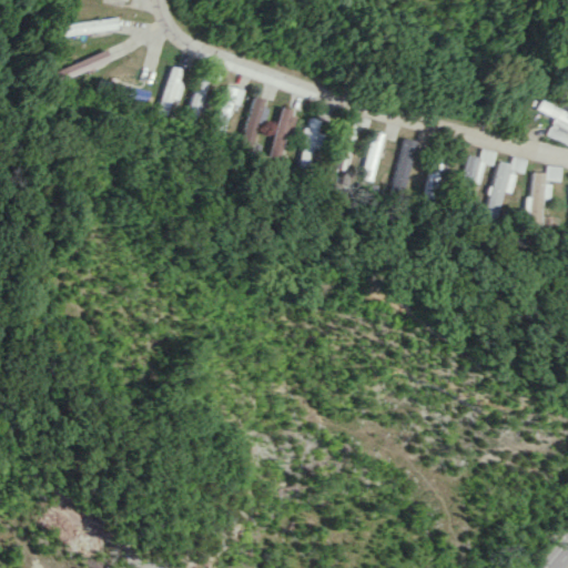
[(118,28),(117,17),(61,24),(63,36),(118,28)]
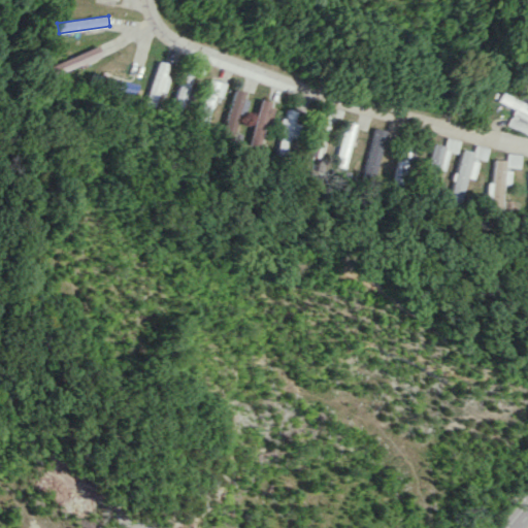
[(56,73),(104,57),(100,46),(53,64),(56,73)]
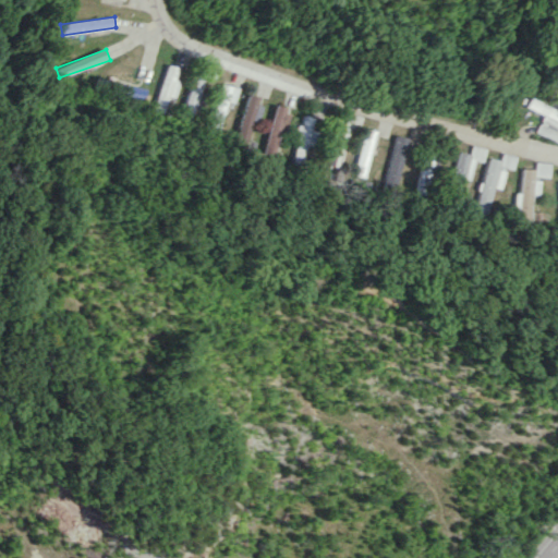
[(182,81),(177,80),(179,67),(168,64),(159,111),(168,113),(171,96),(179,97),(182,81)]
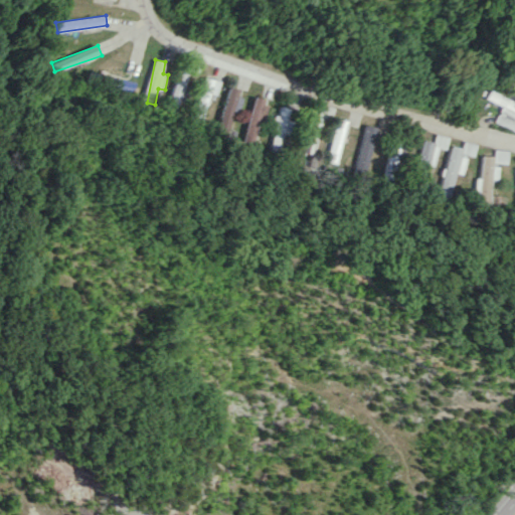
[(172,113),(182,114),(187,72),(176,71),(172,113)]
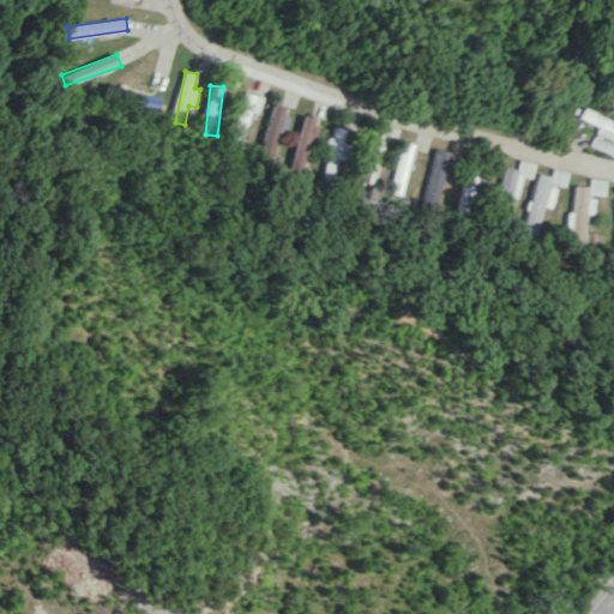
[(263,96),(242,92),(233,144),(245,146),(252,110),(259,113),(263,96)]
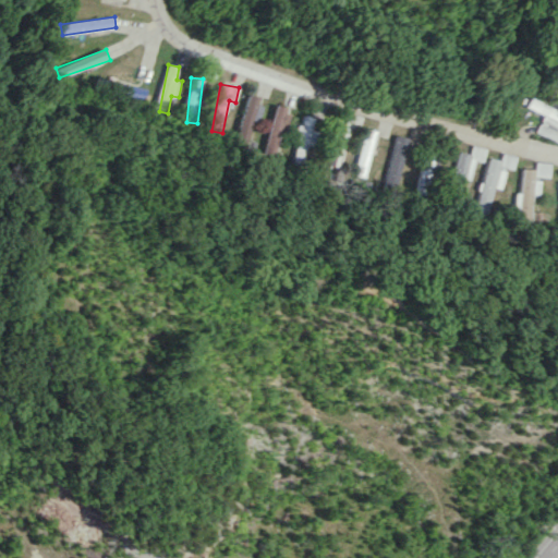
[(253,120),(261,120),(263,105),(258,105),(259,95),(246,94),(242,138),(251,140),(253,120)]
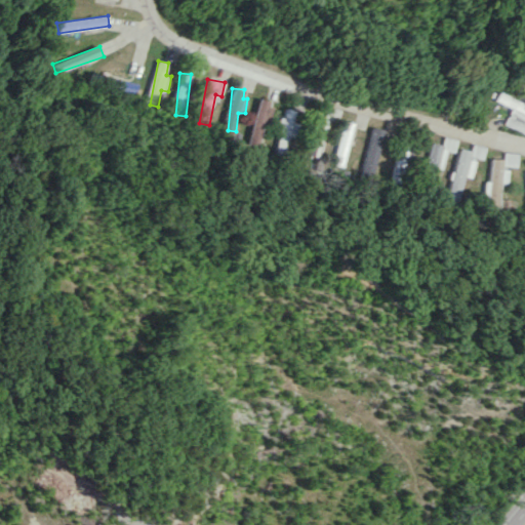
[(502,124),(524,133),(524,131),(524,104),(497,91),(493,101),(510,108),(502,124)]
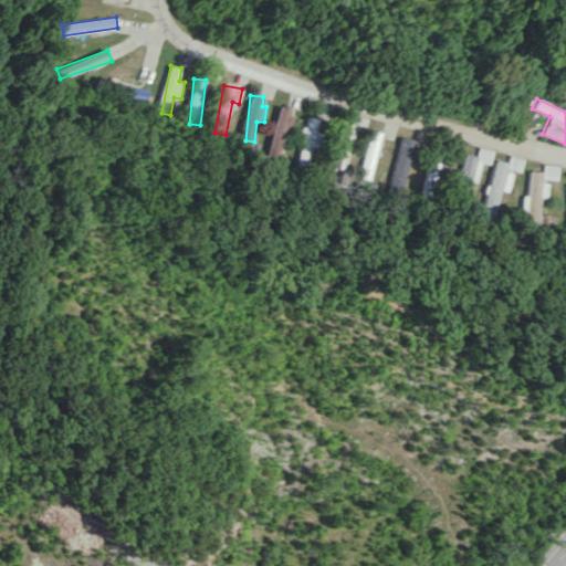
[(289,129),(294,109),(279,105),(266,155),(278,157),(285,128),(289,129)]
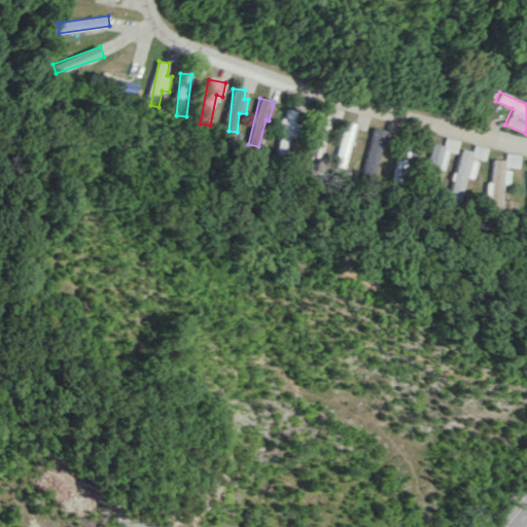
[(295,110),(284,108),(275,152),(287,154),(295,110)]
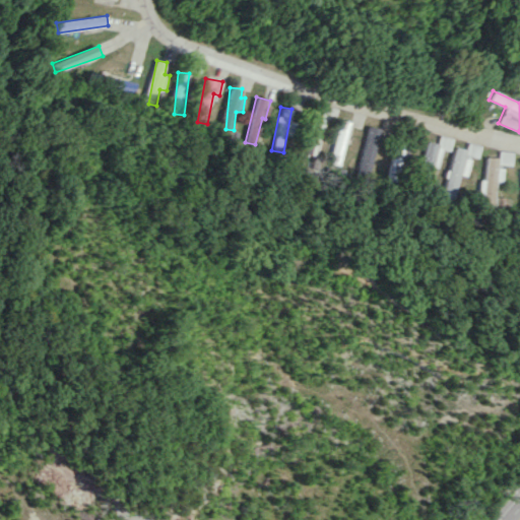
[(336,165),(349,122),(339,119),(327,161),(336,165)]
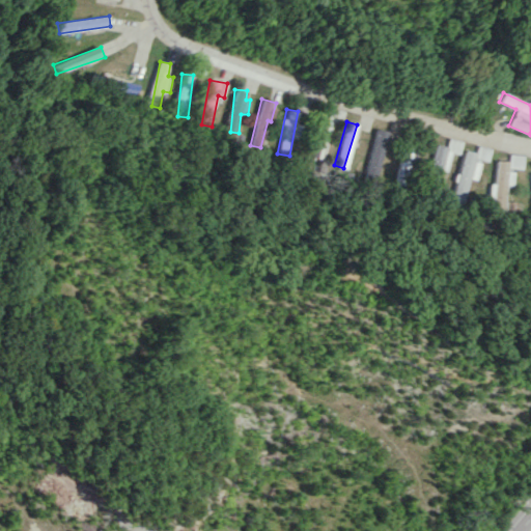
[(387,132),(375,129),(362,177),(373,179),(387,132)]
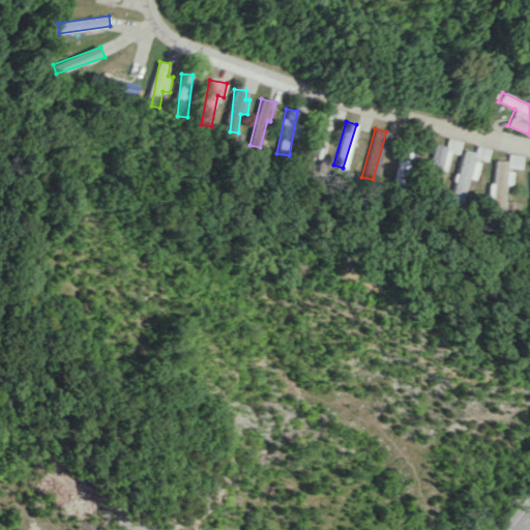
[(415,147),(403,144),(392,184),(404,188),(415,147)]
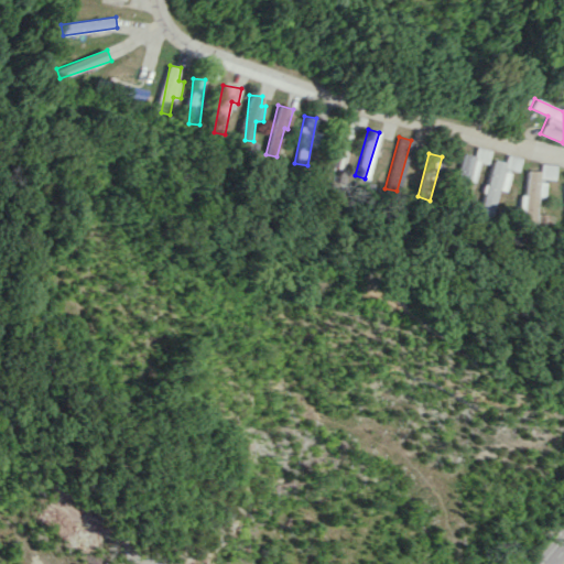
[(503,162),(490,159),(478,215),(490,218),(503,162)]
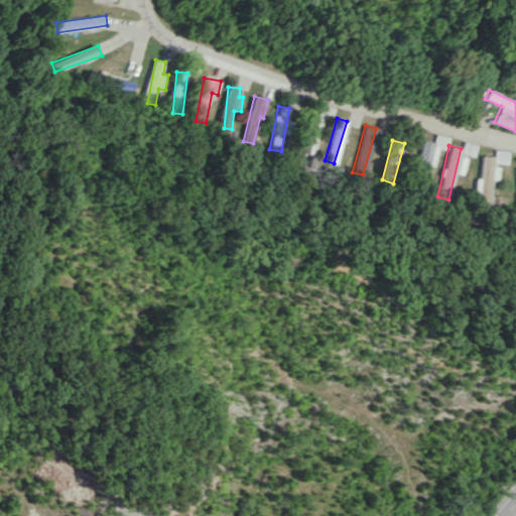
[(490,179),(496,179),(497,166),(491,165),(492,156),(480,155),(477,206),(488,206),(490,179)]
